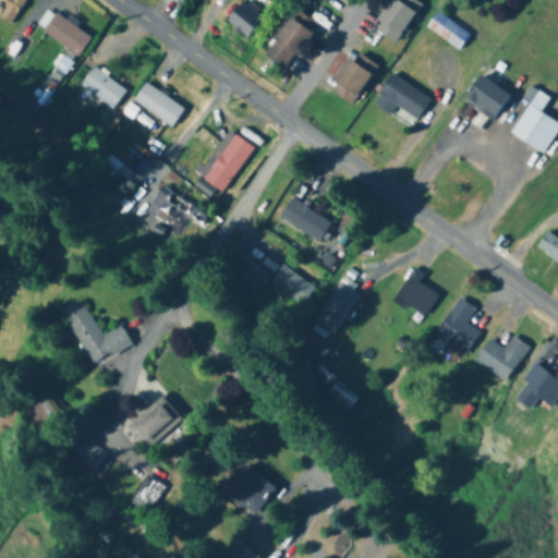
[(25,0),(0,0),(0,4),(4,8),(0,14),(0,20),(10,26),(25,0)]
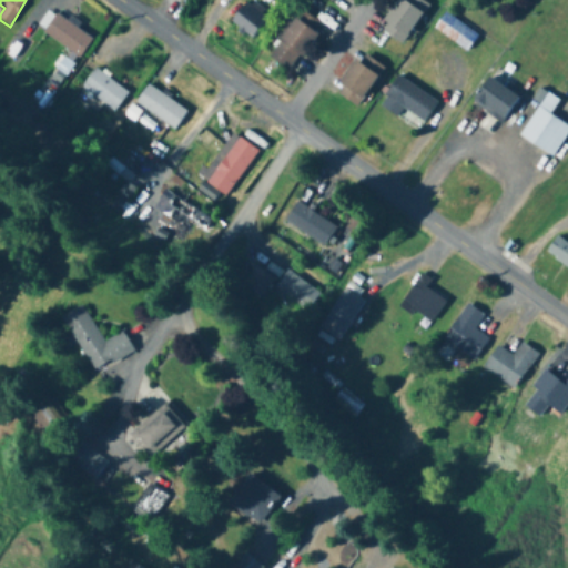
[(403,46),(427,4),(421,0),(397,0),(379,31),(403,46)]
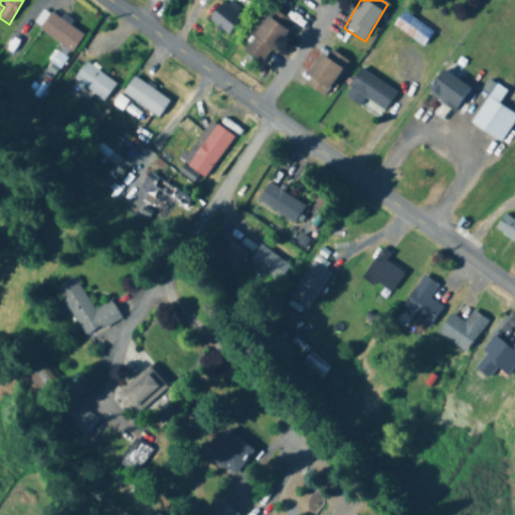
[(228,35),(243,16),(223,1),(208,20),(228,35)]
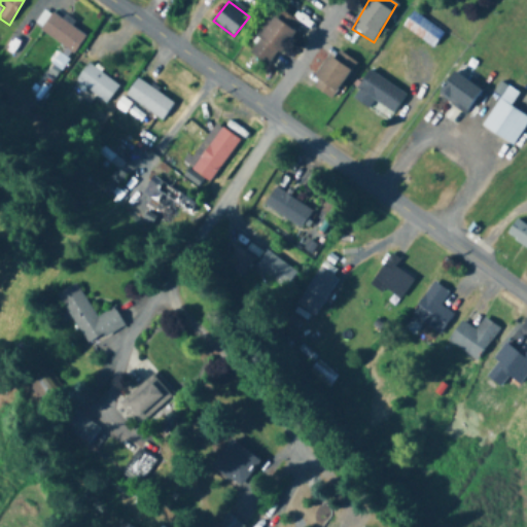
[(431,48),(443,34),(414,11),(402,26),(431,48)]
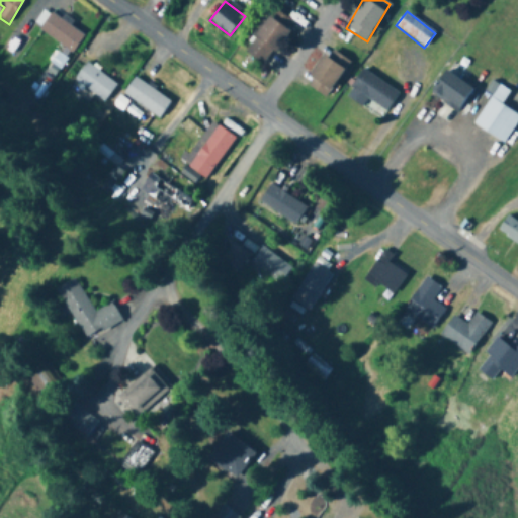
[(38,29),(72,53),(84,36),(51,12),(38,29)]
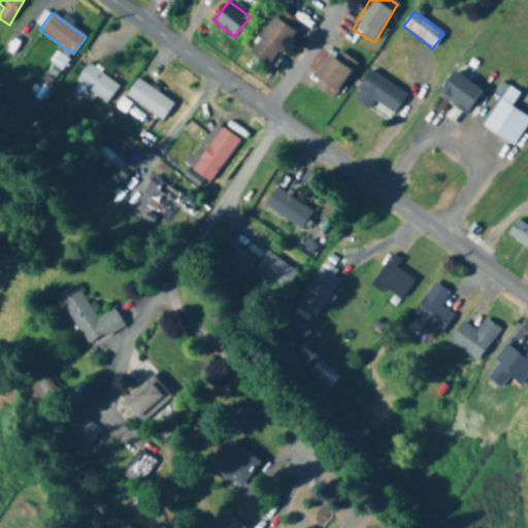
[(248,52),(269,68),(295,32),(273,17),(248,52)]
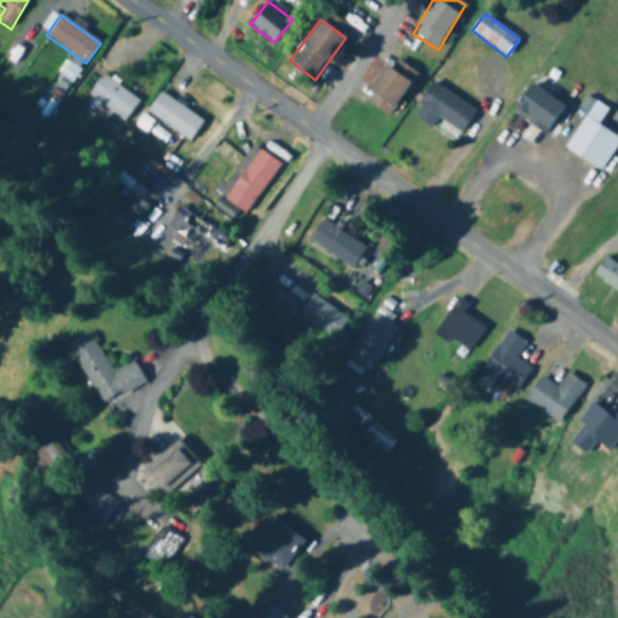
[(417,73),(394,58),(366,103),(389,117),(417,73)]
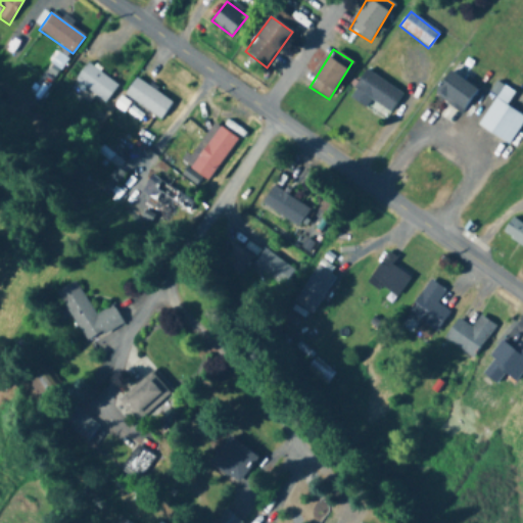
[(117,87),(88,63),(75,81),(104,104),(117,87)]
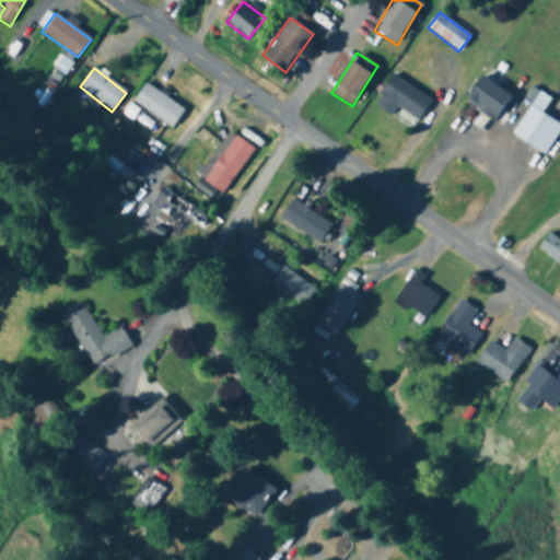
[(393,116),(395,113),(417,125),(431,98),(391,76),(374,105),(393,116)]
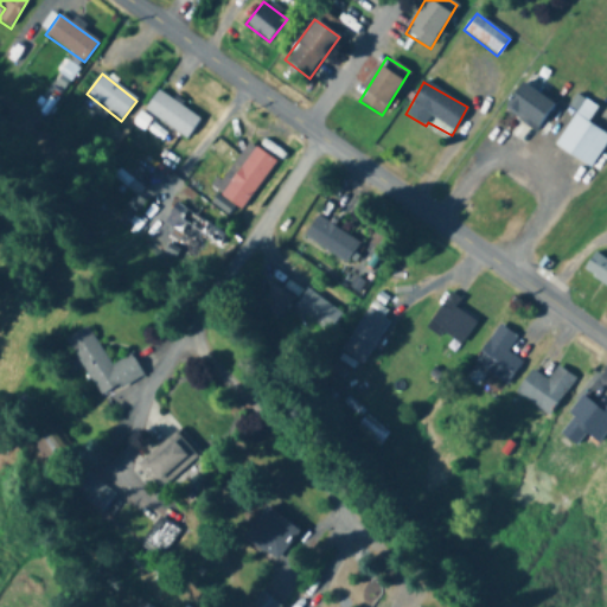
[(535,132),(554,106),(523,83),(504,108),(535,132)]
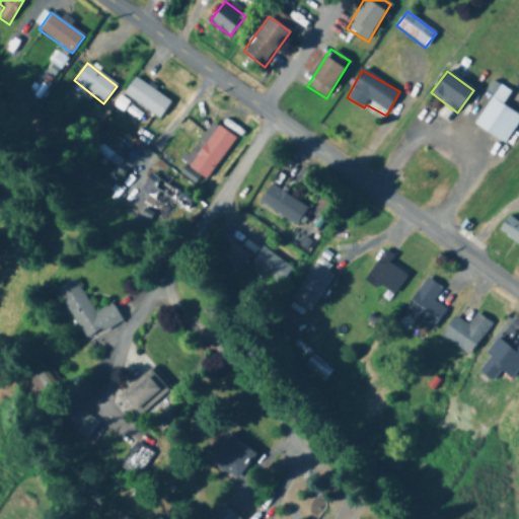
[(124,94),(158,120),(170,103),(136,77),(124,94)]
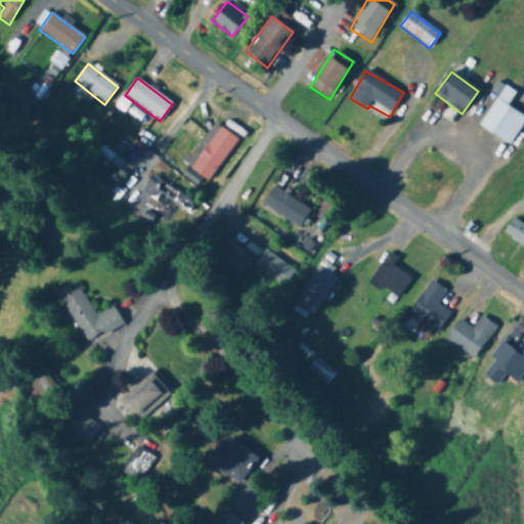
[(523,122),(523,116),(508,106),(516,93),(504,86),(479,127),(510,145),(523,122)]
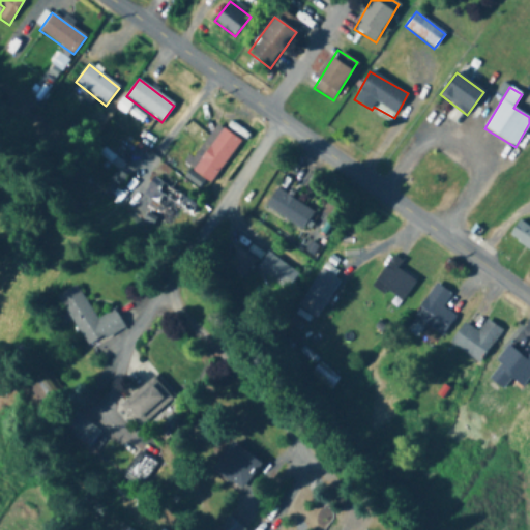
[(210,184),(241,142),(223,128),(192,172),(210,184)]
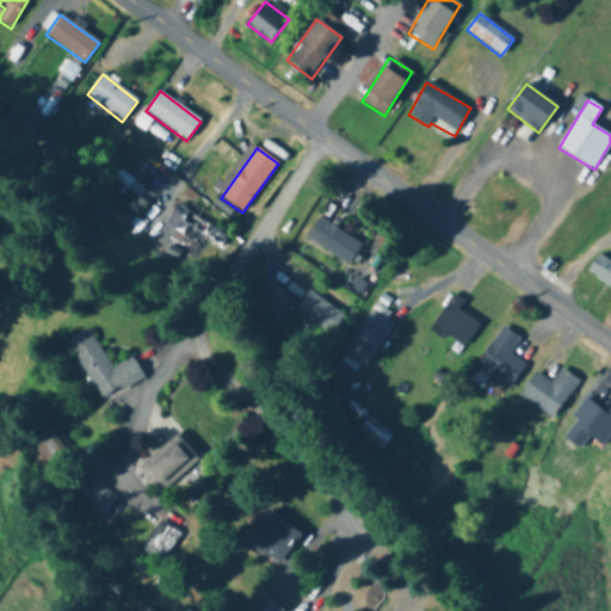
[(306,245),(351,265),(362,241),(316,221),(306,245)]
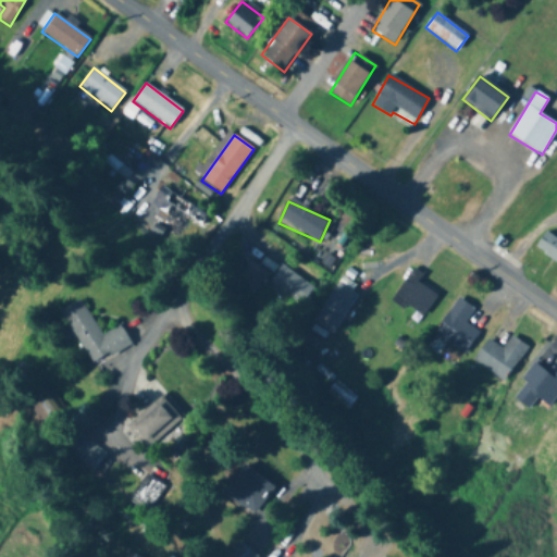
[(181,211),(198,222),(203,215),(186,203),(181,211)]
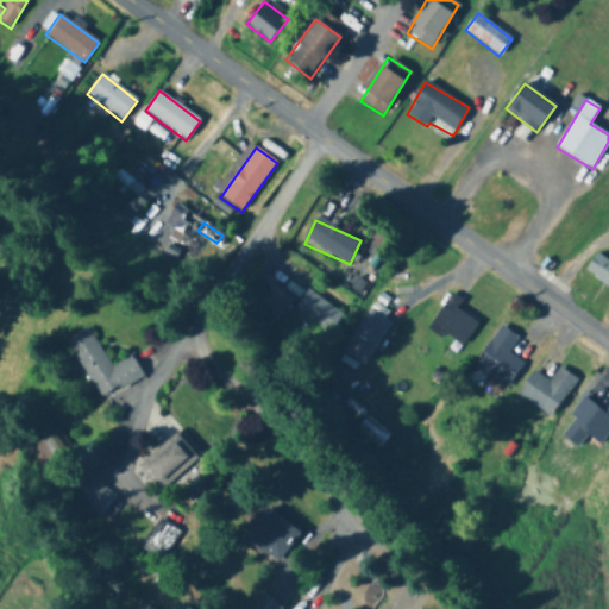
[(585,274),(608,288),(608,262),(596,256),(585,274)]
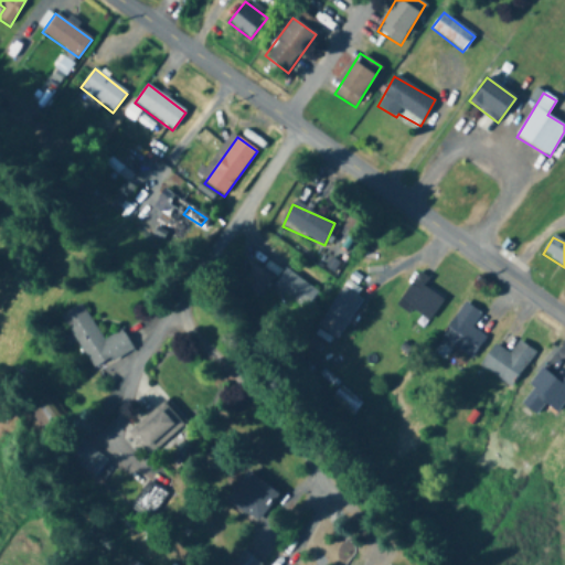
[(273,288),(304,312),(318,294),(287,269),(273,288)]
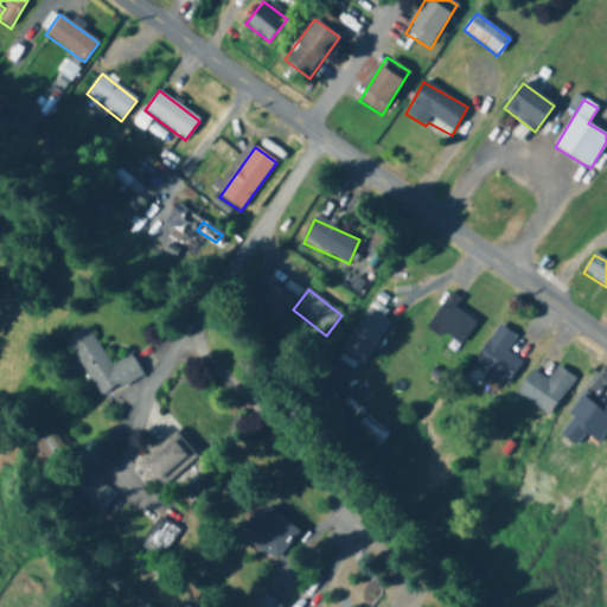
[(428,325),(458,349),(475,325),(446,302),(428,325)]
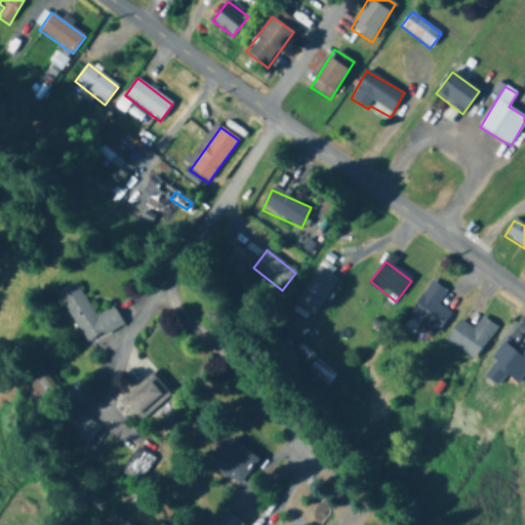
[(294,304),(313,316),(336,279),(319,267),(294,304)]
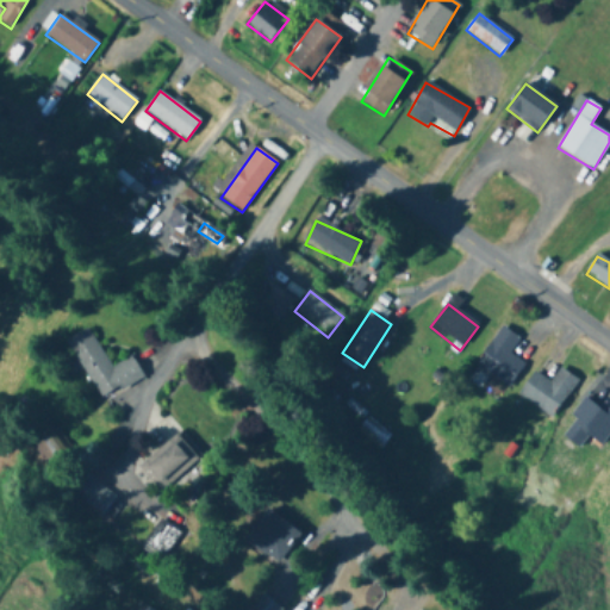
[(510,354),(521,340),(503,328),(475,365),(509,388),(526,365),(510,354)]
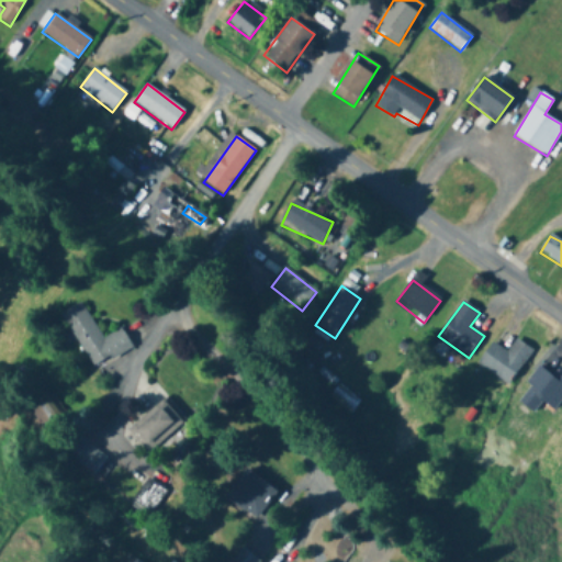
[(99,371),(137,348),(125,329),(108,340),(86,303),(66,315),(99,371)]
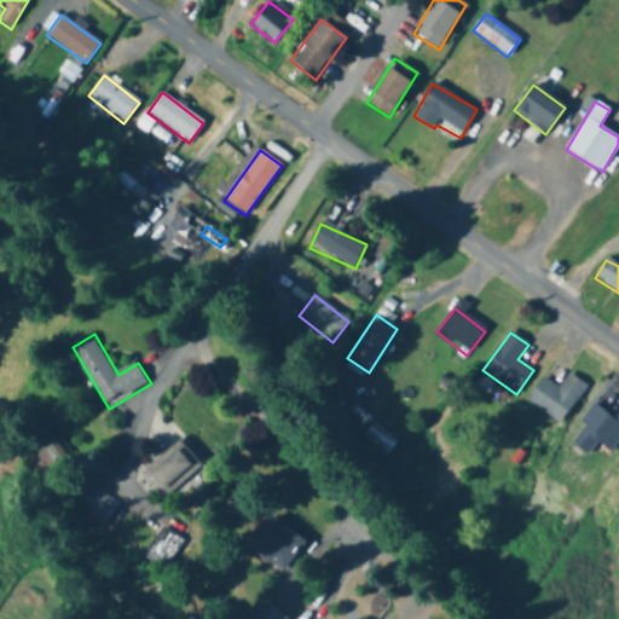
[(526,404),(565,426),(586,385),(567,374),(560,388),(541,377),(526,404)]
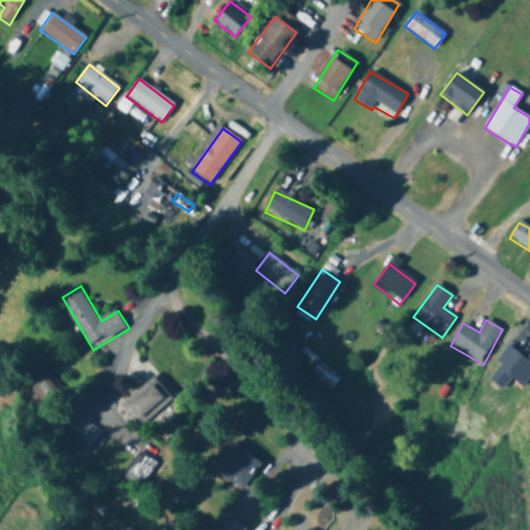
[(529,375),(529,355),(521,350),(509,369),(502,364),(492,380),(506,389),(508,386),(519,393),(529,375)]
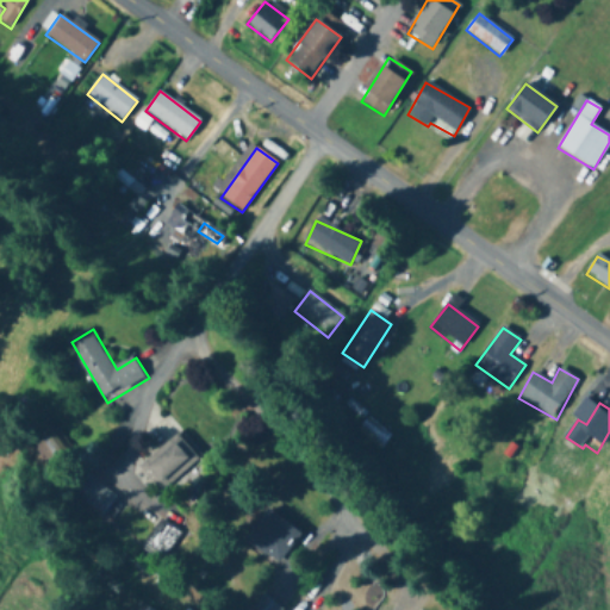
[(358,433),(379,452),(391,437),(369,418),(358,433)]
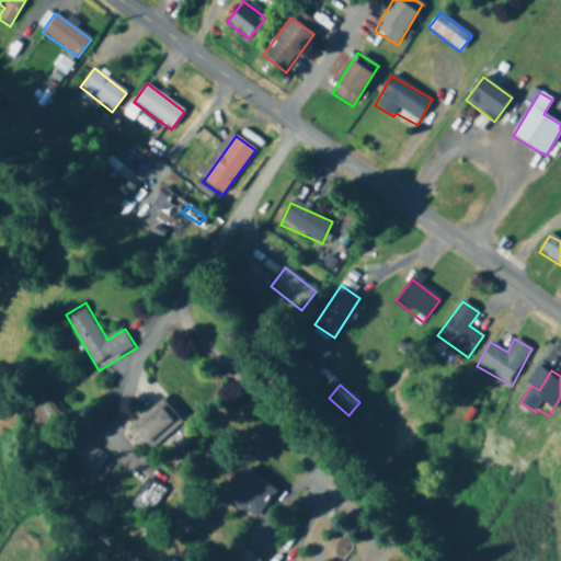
[(34,410),(47,431),(70,415),(57,395),(34,410)]
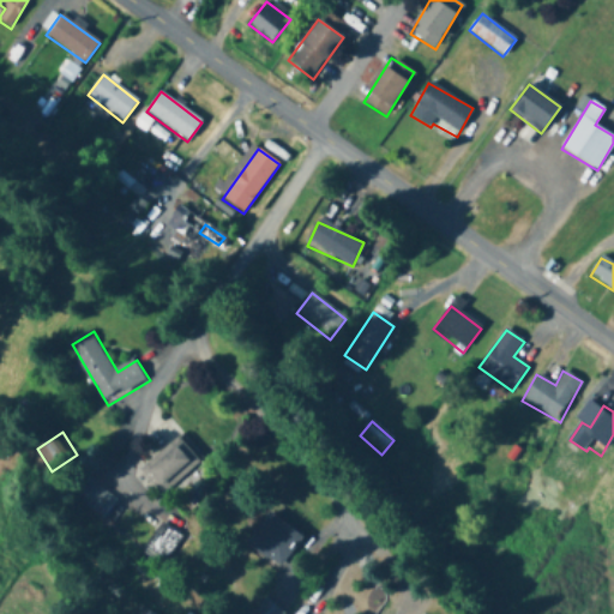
[(145,470),(168,497),(205,464),(182,438),(145,470)]
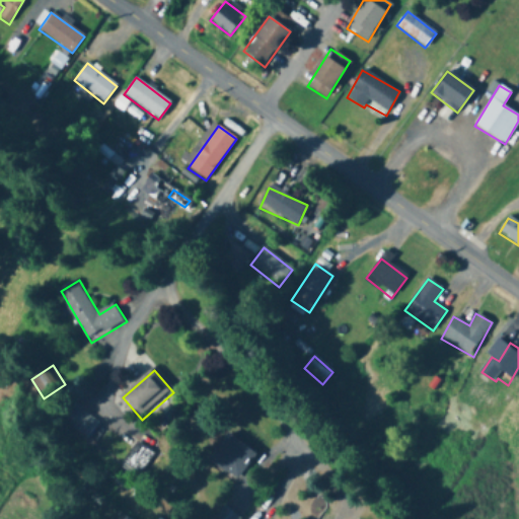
[(483,410),(475,404),(469,415),(476,420),(483,410)]
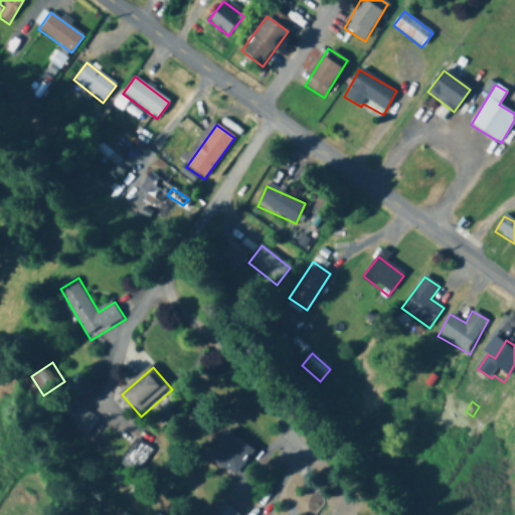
[(100,423),(84,404),(73,412),(89,433),(100,423)]
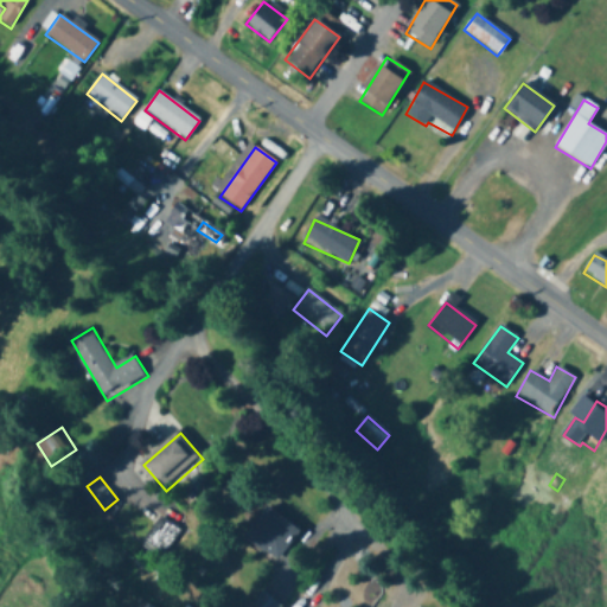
[(304,534),(270,508),(247,537),(281,563),(304,534)]
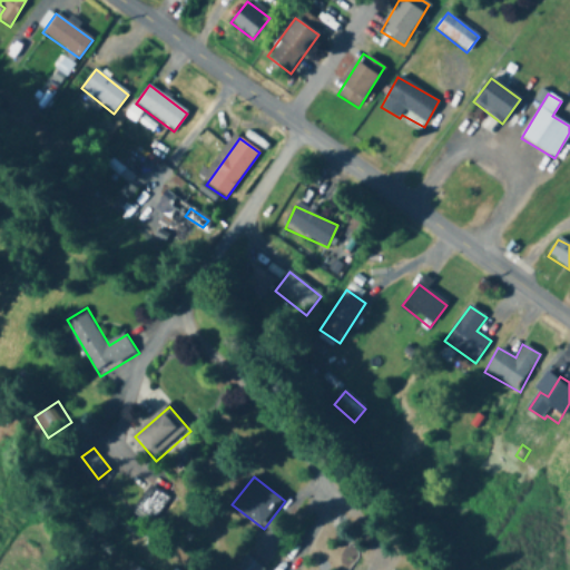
[(172,507),(161,491),(143,504),(153,518),(172,507)]
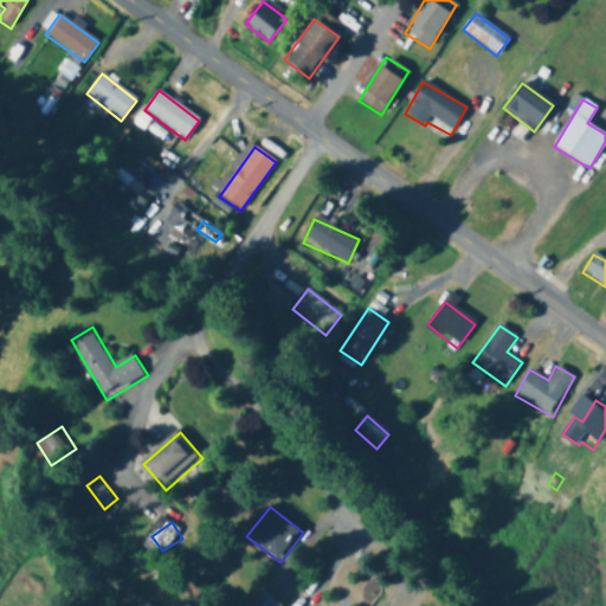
[(283,605),(268,592),(255,605),(283,605)]
